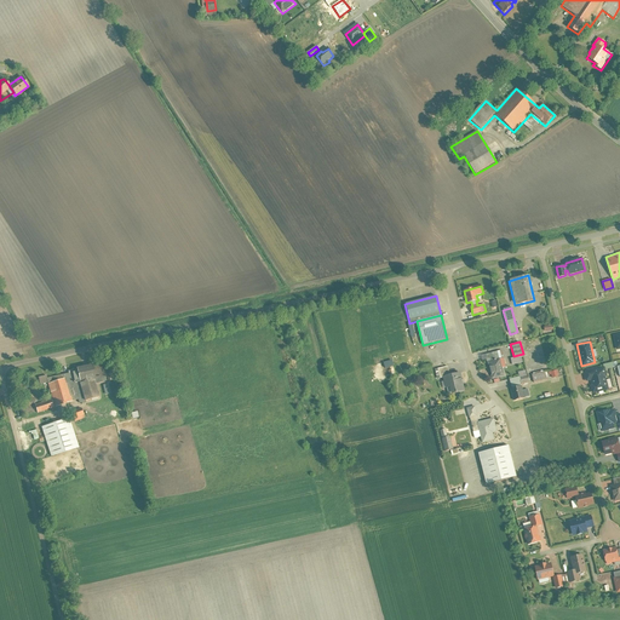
[(499,351),(486,354),(488,362),(501,359),(499,351)]
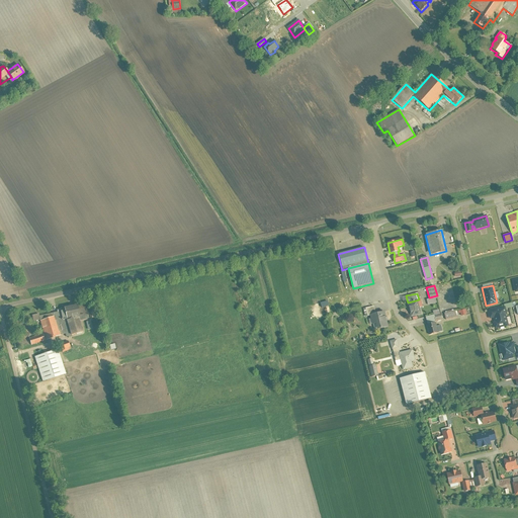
[(419,299),(408,303),(412,317),(422,315),(421,308),(423,307),(421,298),(419,299)]
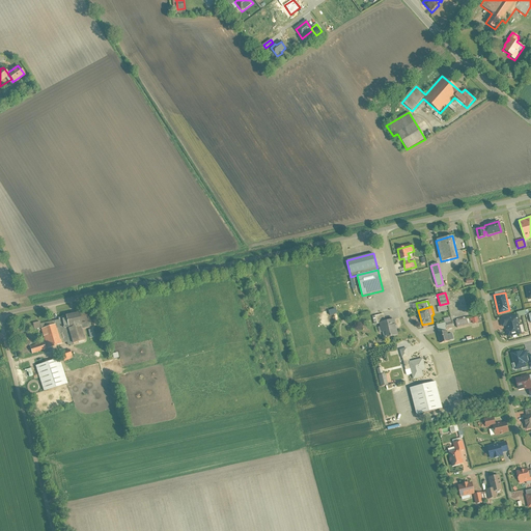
[(516,313),(518,314),(501,318),(503,327),(505,326),(508,337),(521,334),(519,323),(520,322),(519,316),(526,314),(525,311),(516,313)]
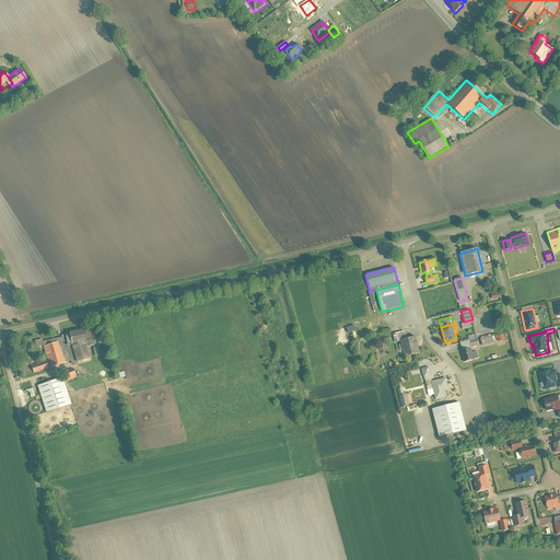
[(70,345),(73,343),(74,346),(70,347),(76,362),(89,358),(83,342),(79,343),(79,342),(84,341),(82,330),(68,333),(70,345)]
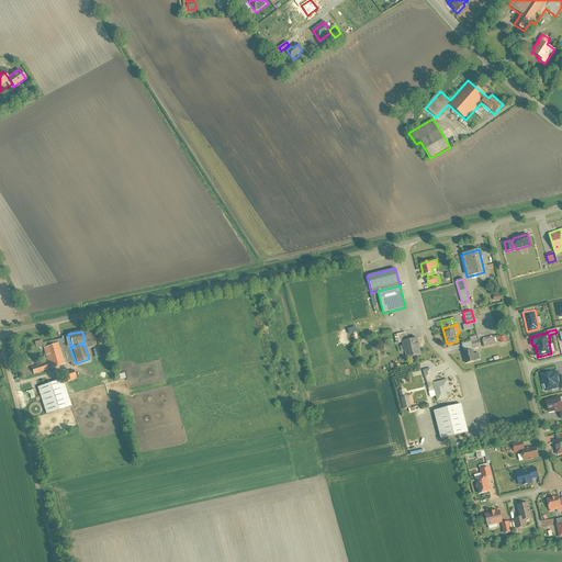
[(396,344),(402,343),(406,359),(423,355),(418,338),(407,340),(406,333),(394,335),(396,344)]
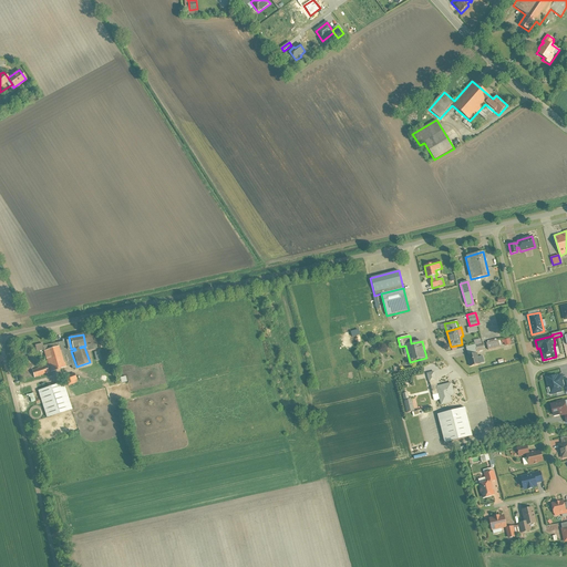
[(500,340),(487,342),(488,350),(501,347),(500,340)]
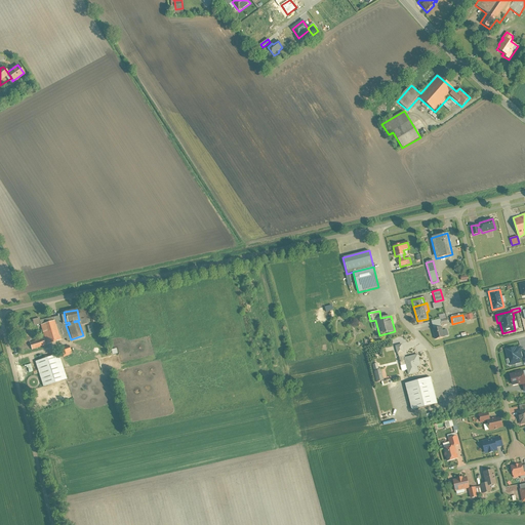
[(54,321),(40,325),(47,345),(61,340),(54,321)]
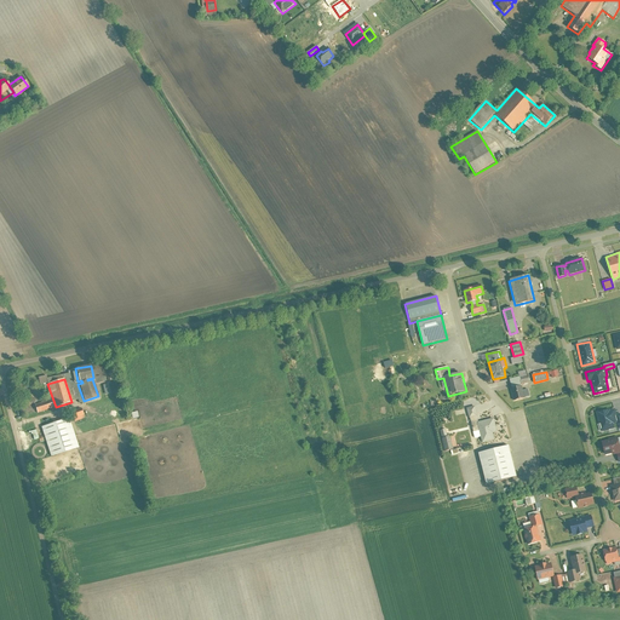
[(522,386),(511,389),(514,401),(524,399),(522,386)]
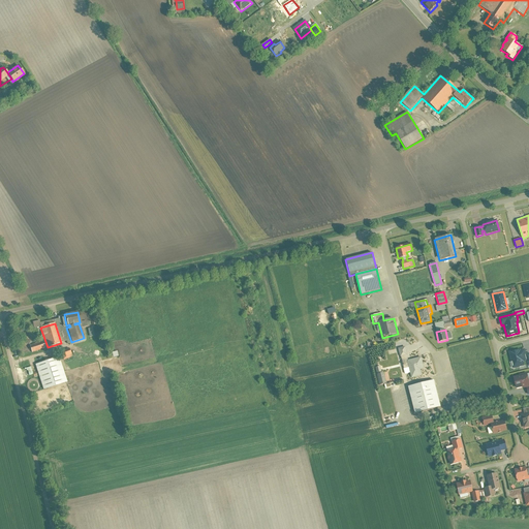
[(30,346),(32,352),(44,348),(42,342),(30,346)]
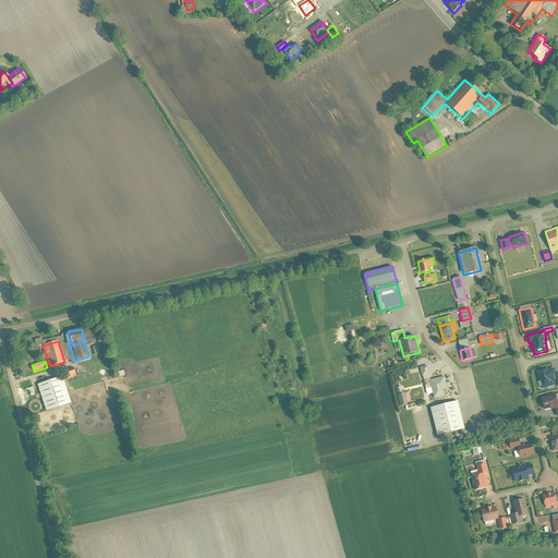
[(429,373),(427,366),(420,368),(422,375),(429,373)]
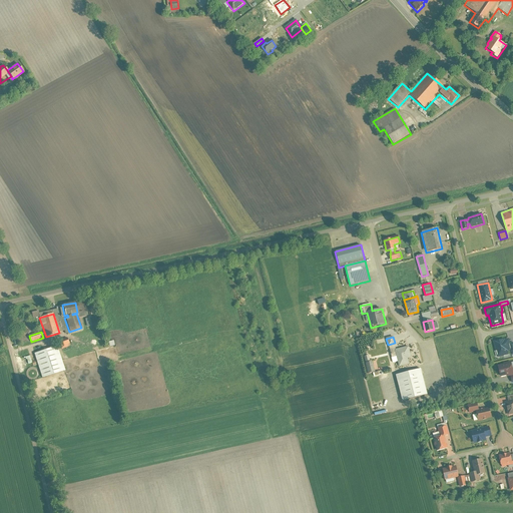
[(70,345),(67,338),(59,341),(61,348),(70,345)]
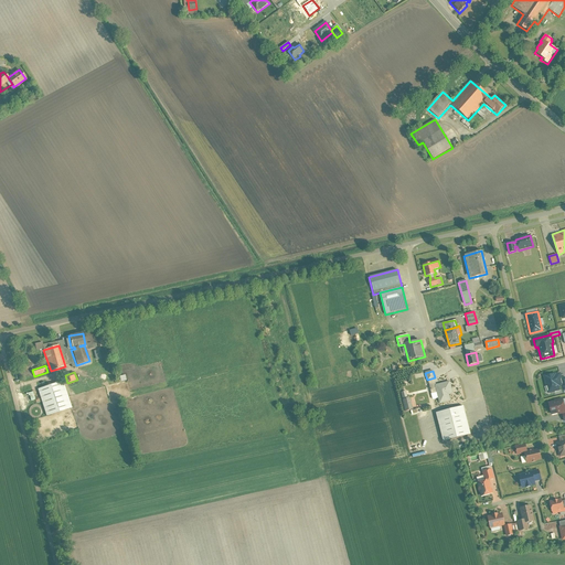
[(550,391),(550,394),(562,391),(561,386),(563,385),(564,392),(564,391),(564,377),(562,379),(561,373),(557,373),(556,372),(545,375),(547,386),(545,386),(547,392),(550,391)]
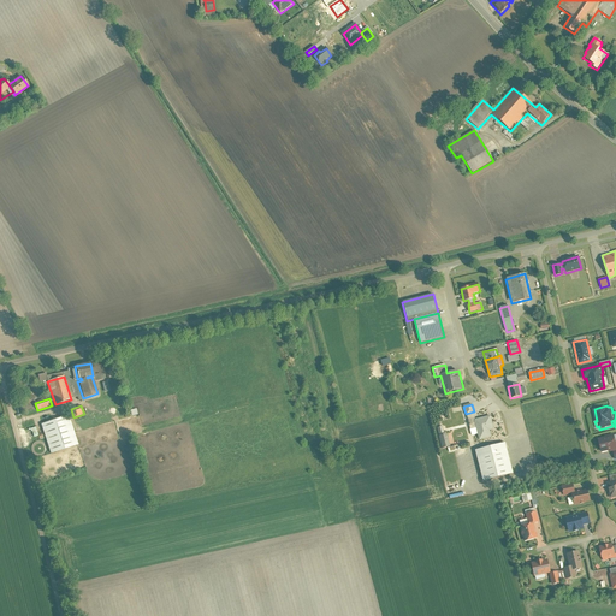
[(70,415),(42,424),(52,454),(80,444),(70,415)]
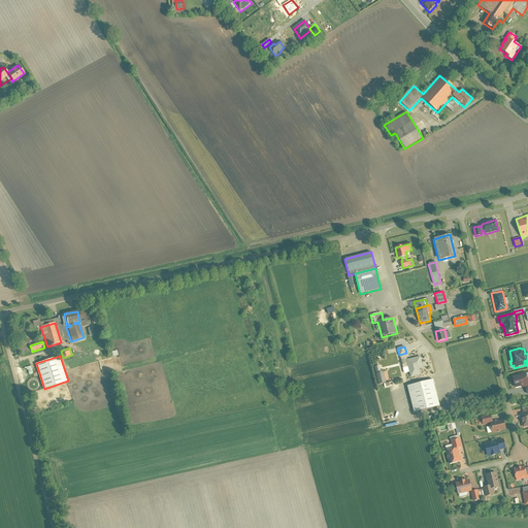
[(422,356),(407,360),(413,377),(423,374),(421,369),(425,368),(422,356)]
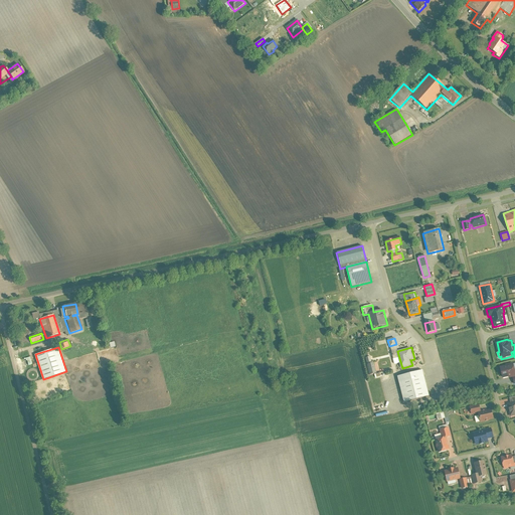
[(371,356),(367,358),(371,375),(378,373),(375,362),(373,363),(371,356)]
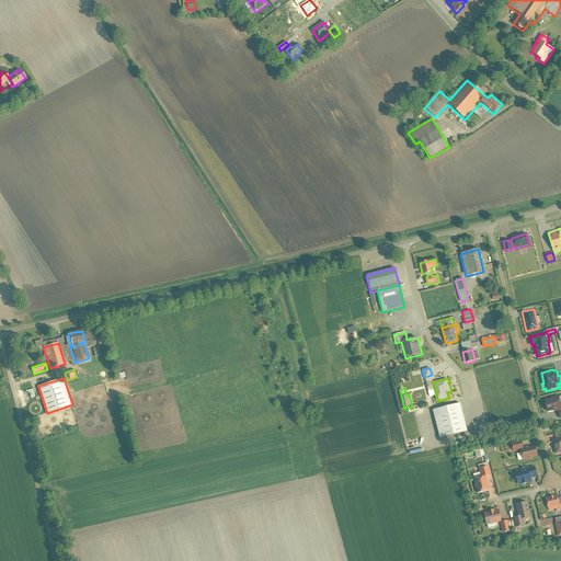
[(560,396),(546,400),(549,412),(556,411),(556,412),(560,411),(560,416),(560,396)]
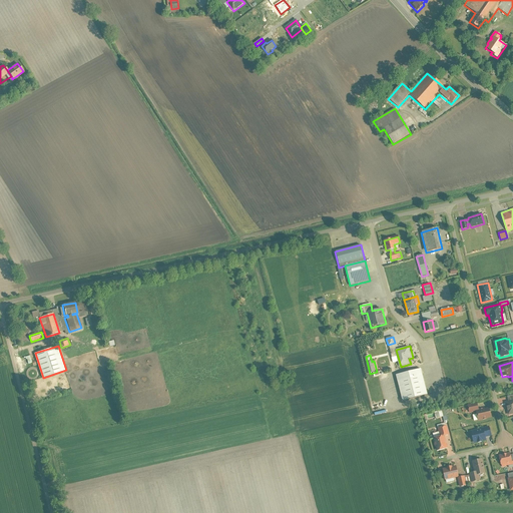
[(429,394),(422,369),(398,375),(405,401),(429,394)]
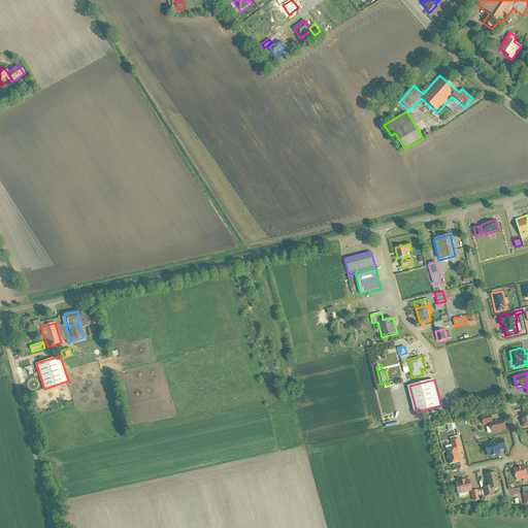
[(507,429),(504,419),(494,421),(493,415),(483,417),(485,425),(492,424),(492,426),(488,427),(489,433),(494,432),(494,433),(501,431),(501,430),(507,429)]
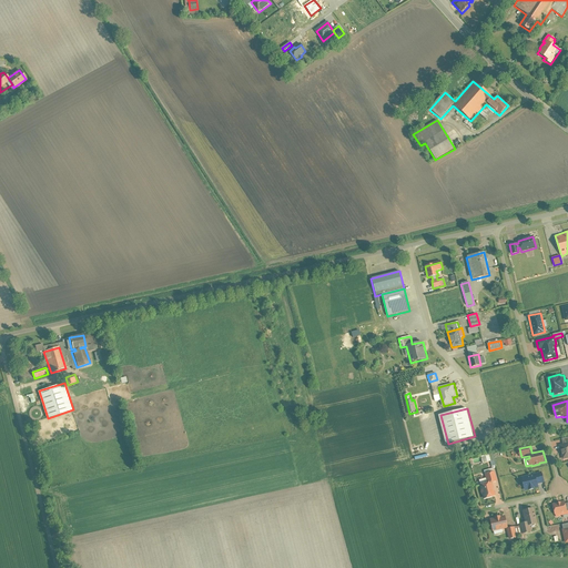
[(480,480),(482,485),(480,485),(485,499),(497,496),(493,483),(498,482),(495,468),(485,470),(487,478),(480,480)]
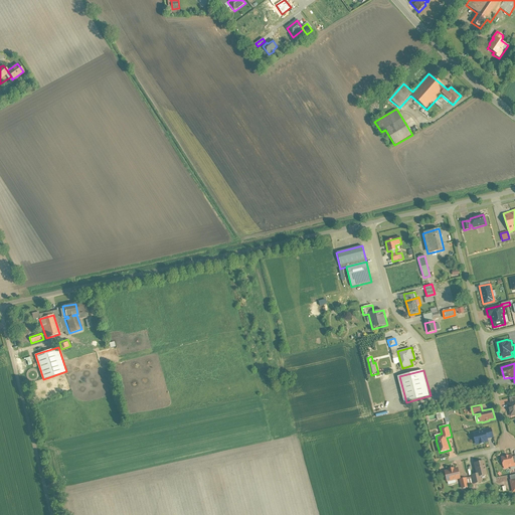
[(493,428),(487,431),(486,428),(473,433),(477,446),(490,442),(489,440),(495,438),(493,428)]
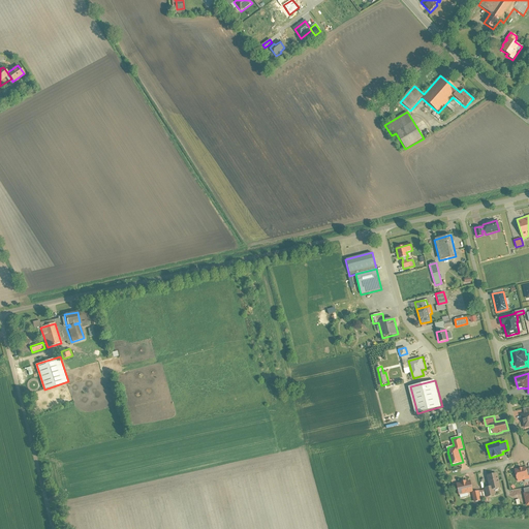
[(516,470),(518,479),(528,476),(528,468),(528,469),(527,467),(516,470)]
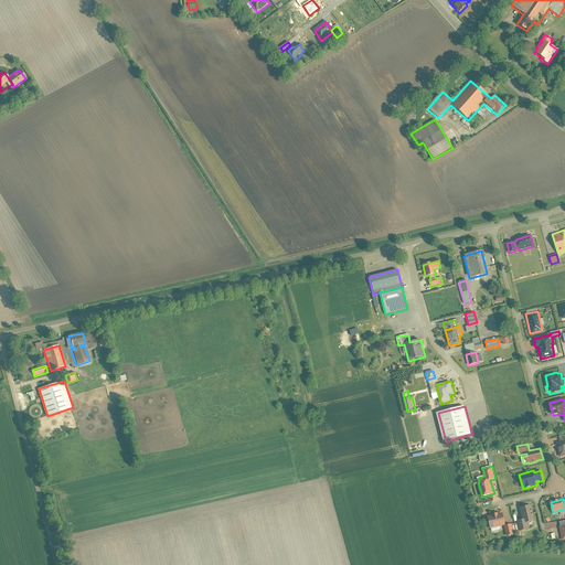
[(530,529),(529,523),(536,521),(533,505),(521,509),(524,520),(519,521),(521,531),(530,529)]
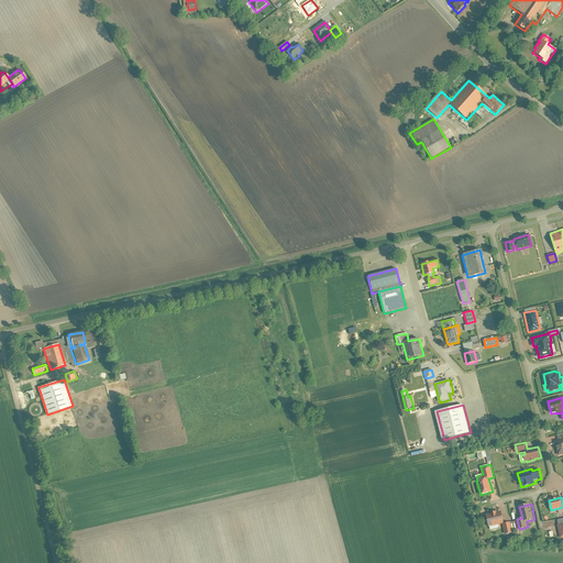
[(501,511),(487,515),(489,527),(505,523),(501,511)]
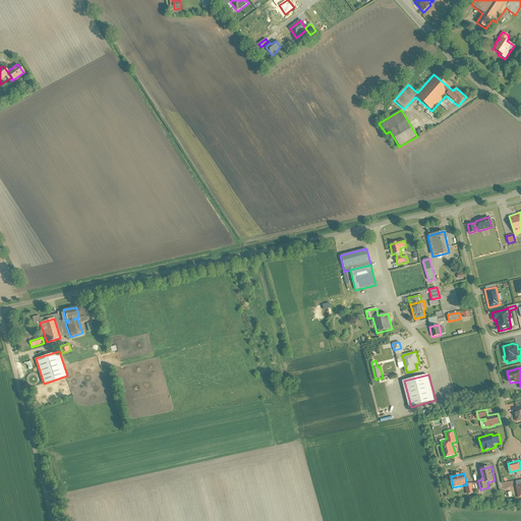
[(473,483),(466,485),(468,495),(475,493),(475,491),(480,490),(478,482),(473,483)]
